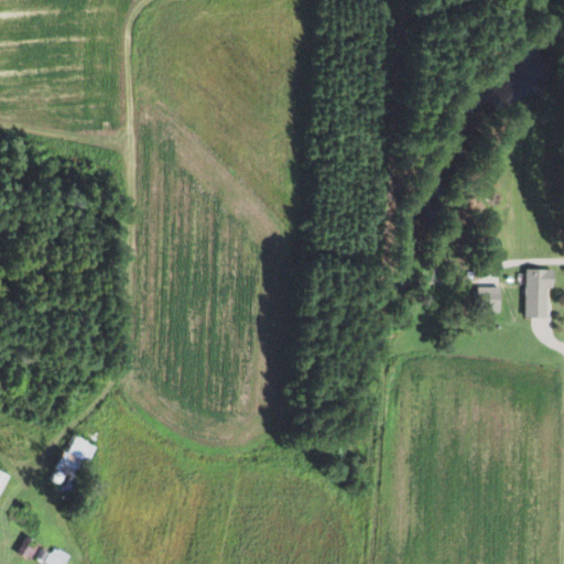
[(548,288),(554,288),(554,270),(525,269),(524,317),(546,317),(548,288)]
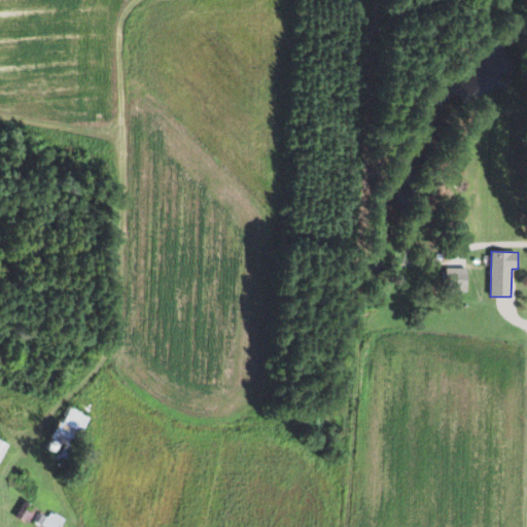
[(467,291),(467,268),(448,268),(448,282),(454,282),(454,292),(467,291)]
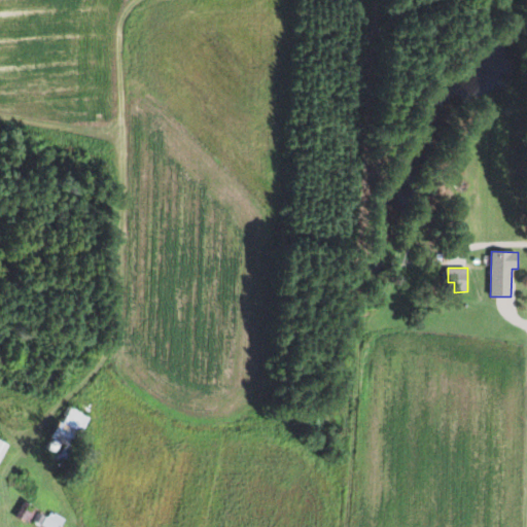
[(90,416),(70,406),(47,449),(67,459),(90,416)]
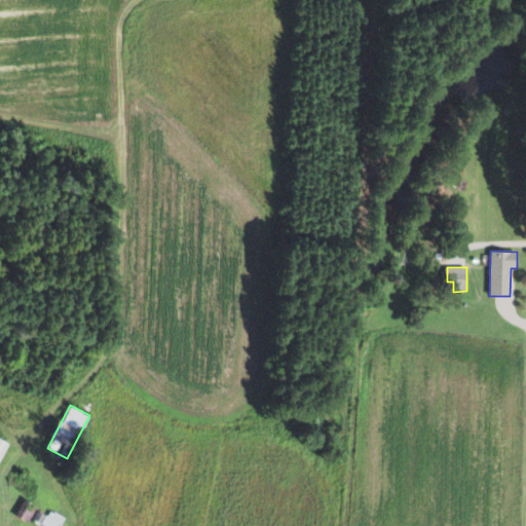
[(0,463),(9,441),(0,437),(0,463)]
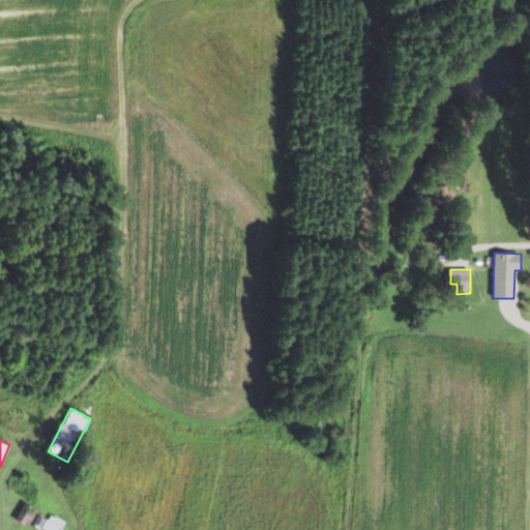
[(39,511),(26,503),(18,517),(31,525),(39,511)]
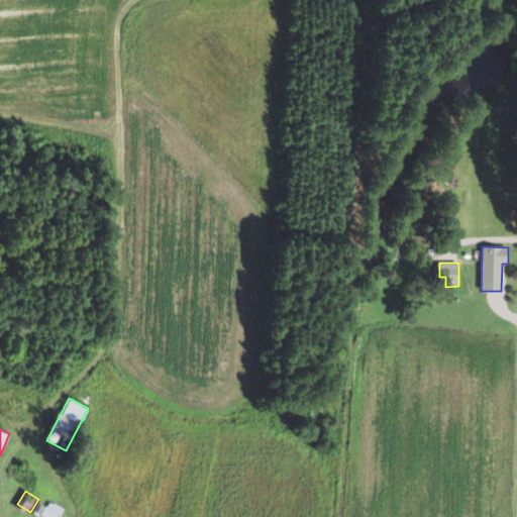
[(61,516),(65,509),(50,501),(47,507),(37,502),(32,511),(43,516),(61,516)]
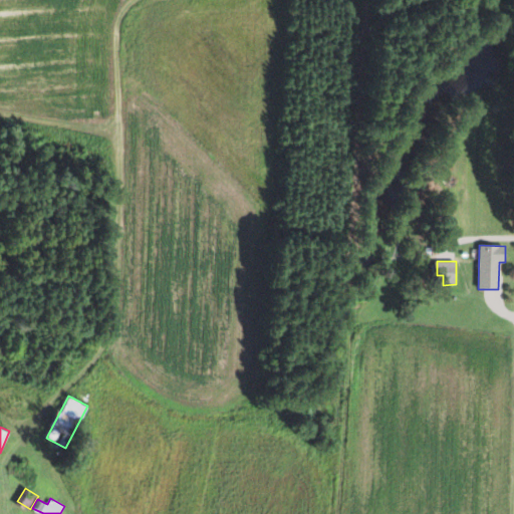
All buildings are outlined.
